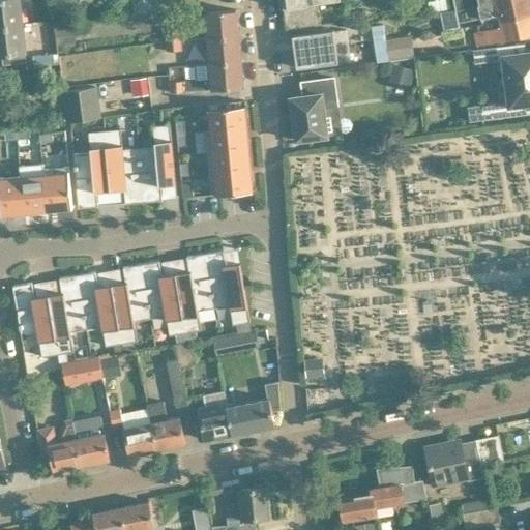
[(0,0),(0,25),(23,23),(19,0),(0,0)]
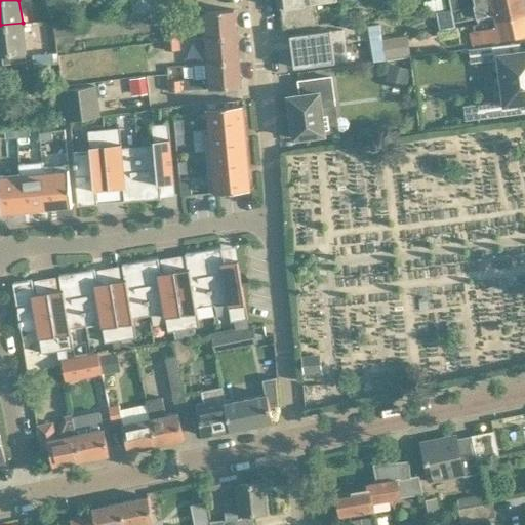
[(131,0),(132,11),(198,5),(197,0),(131,0)]
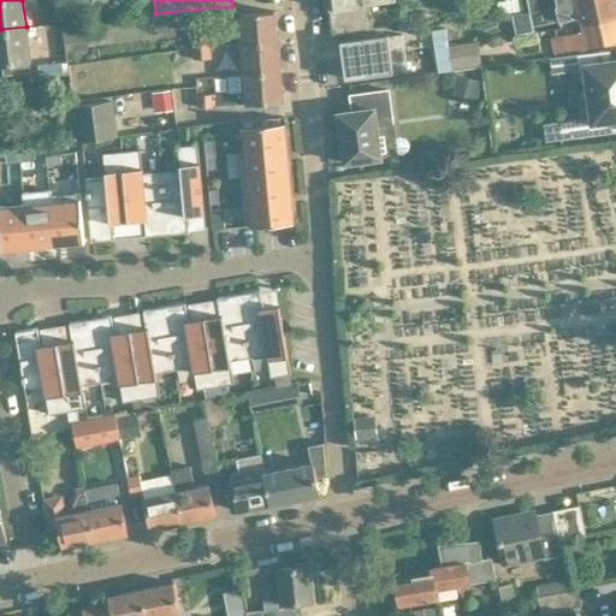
[(326,0),(329,10),(330,10),(368,5),(395,1),(395,0),(326,0)]
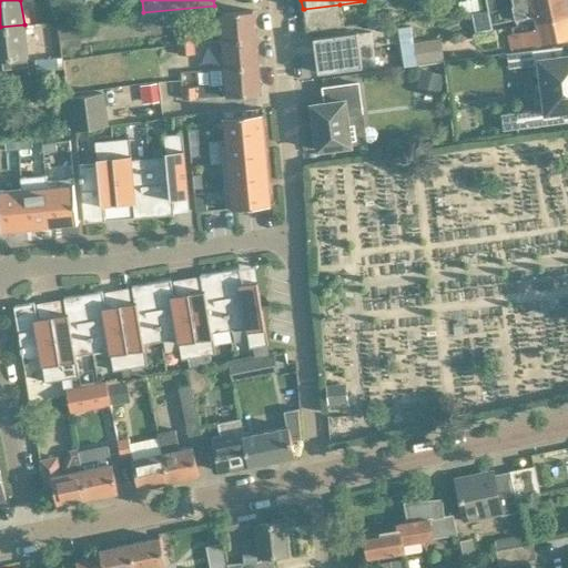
[(368,0),(340,4),(304,9),(307,31),(308,31),(308,30),(343,26),(343,22),(375,18),(372,0),(368,0)]
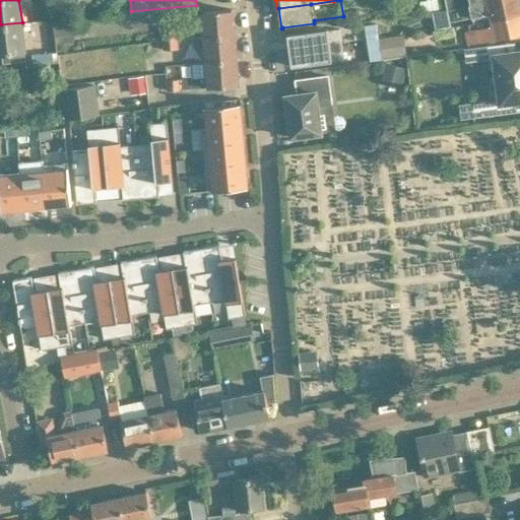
[(446,0),(448,9),(461,7),(492,0),(446,0)]
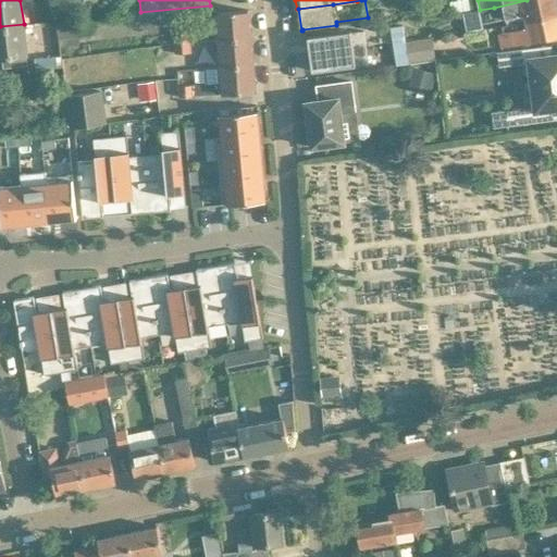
[(527,0),(494,8),(480,10),(482,23),(506,19),(507,24),(527,20),(527,21),(556,14),(556,4),(556,0),(527,0)]
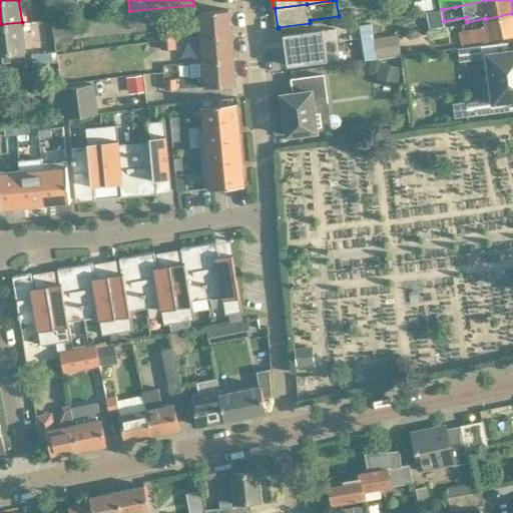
[(201,24),(197,24),(198,35),(198,36),(230,34),(228,9),(200,11),(201,24)]
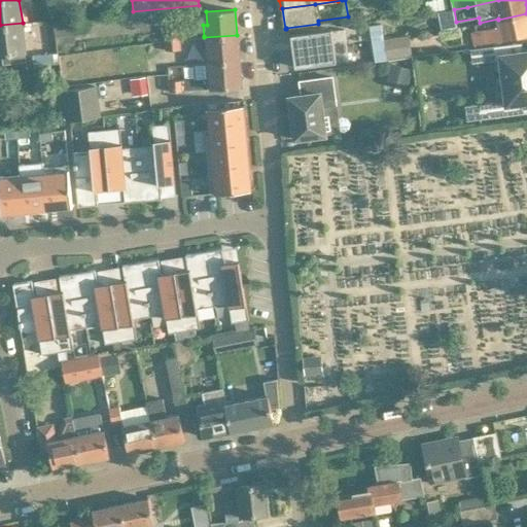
[(526,13),(498,20),(498,19),(480,23),(476,24),(477,30),(472,31),(476,44),(513,36),(526,33),(526,13)]
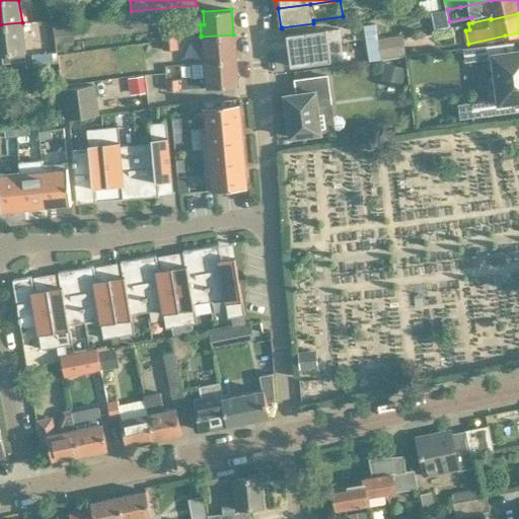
[(55,21),(57,44),(75,42),(72,19),(55,21)]
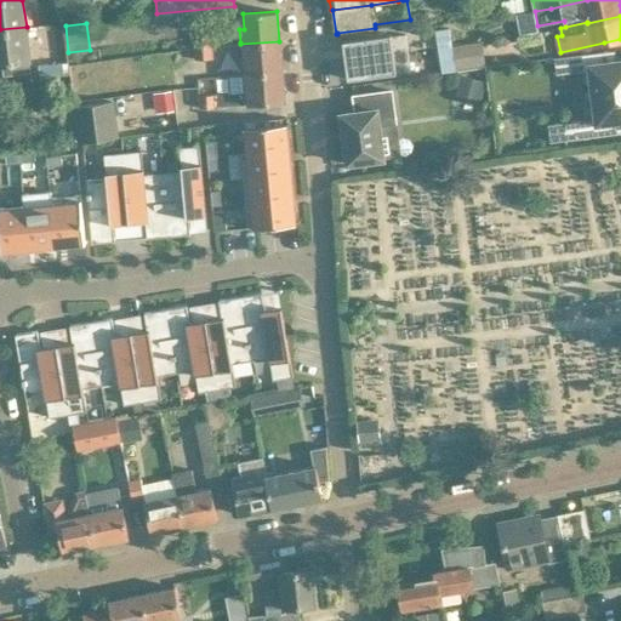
[(27,27),(0,29),(0,62),(3,63),(4,75),(30,72),(29,60),(30,60),(27,27)]
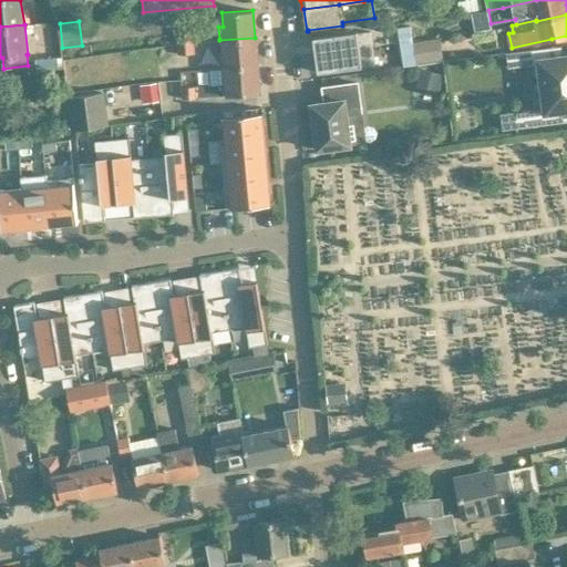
[(412,39),(410,26),(398,27),(400,40),(412,39)]
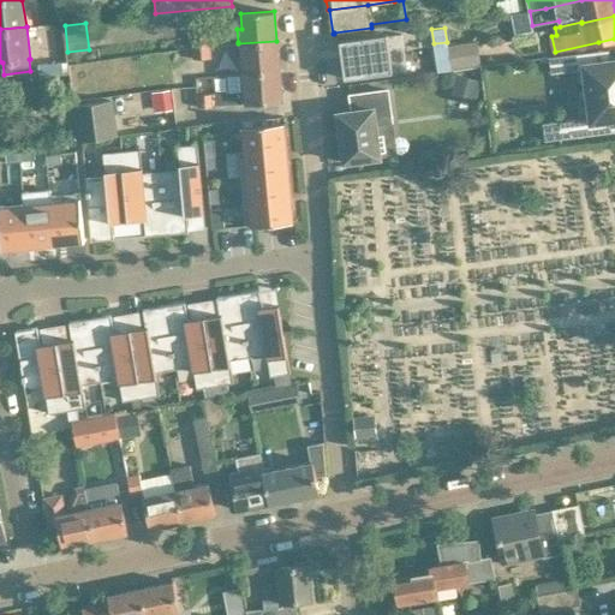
[(191,35),(192,46),(210,43),(209,33),(191,35)]
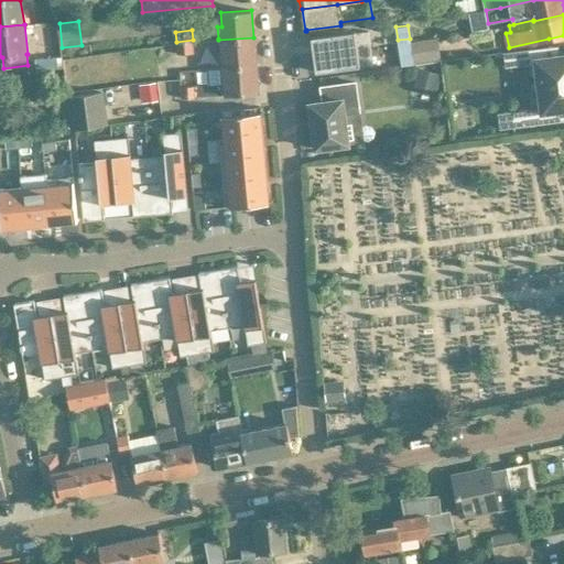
[(349,30),(305,36),(308,55),(311,71),(355,65),(349,30)]
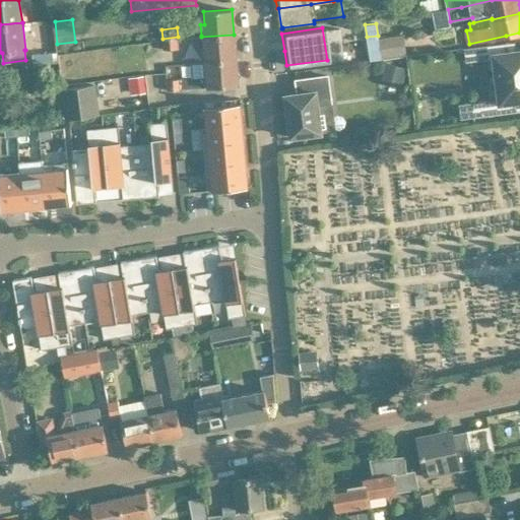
[(234,35),(201,37),(201,38),(205,38),(206,52),(202,52),(203,63),(207,62),(236,60),(234,35)]
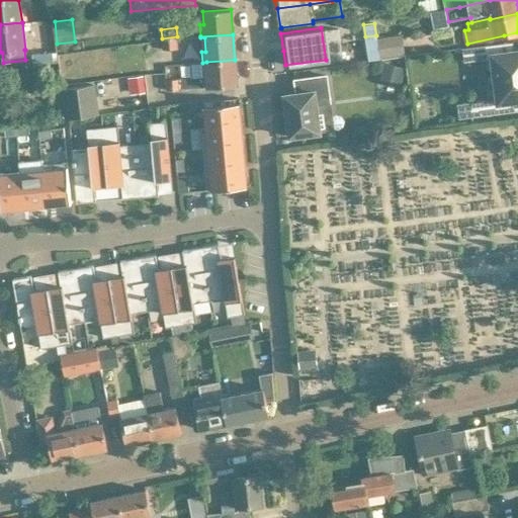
[(376,38),(379,59),(405,55),(402,34),(376,38)]
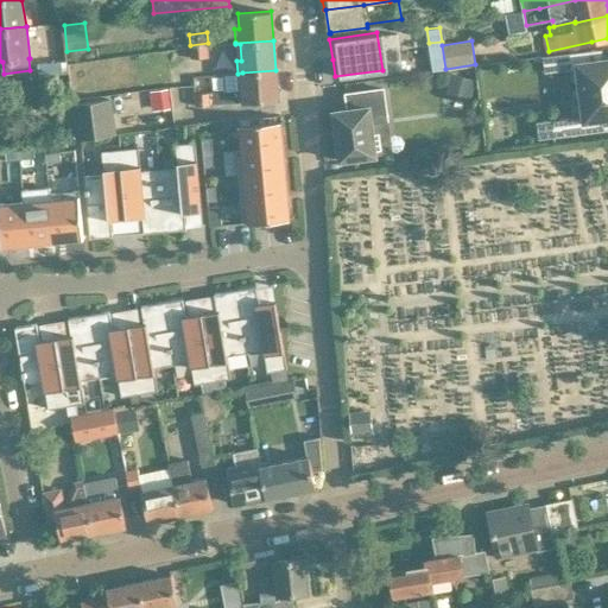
[(208,43),(190,45),(191,57),(208,56),(208,43)]
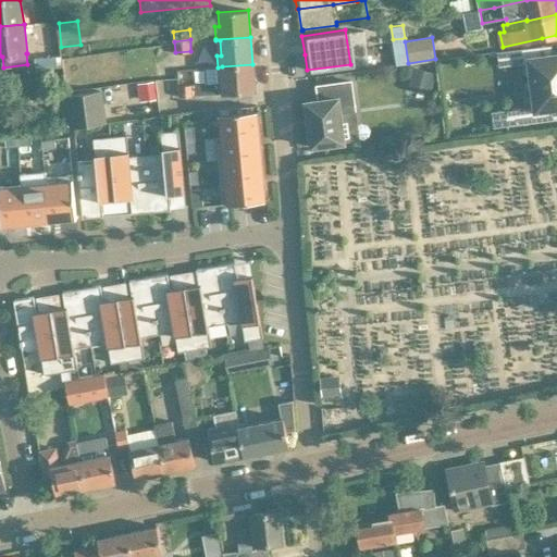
[(556,57),(533,60),(532,47),(497,52),(499,66),(532,62),(537,106),(505,110),(507,125),(547,121),(546,106),(556,104),(556,57)]
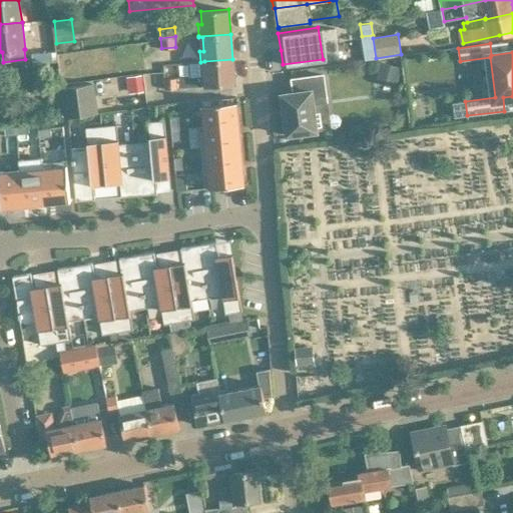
[(32,54),(34,64),(57,61),(56,51),(32,54)]
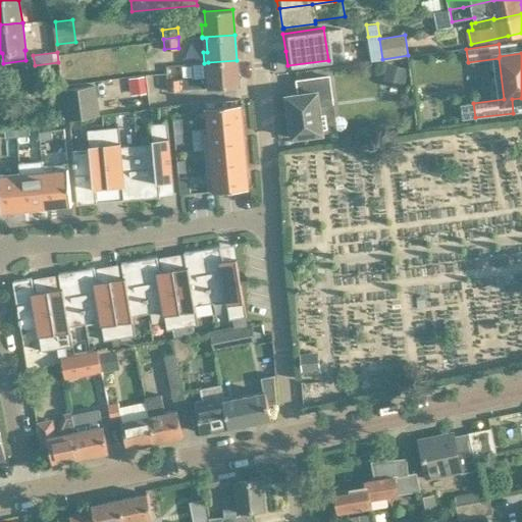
[(167,89),(206,87),(206,88),(239,86),(237,60),(208,62),(209,76),(179,77),(166,79),(167,89)]
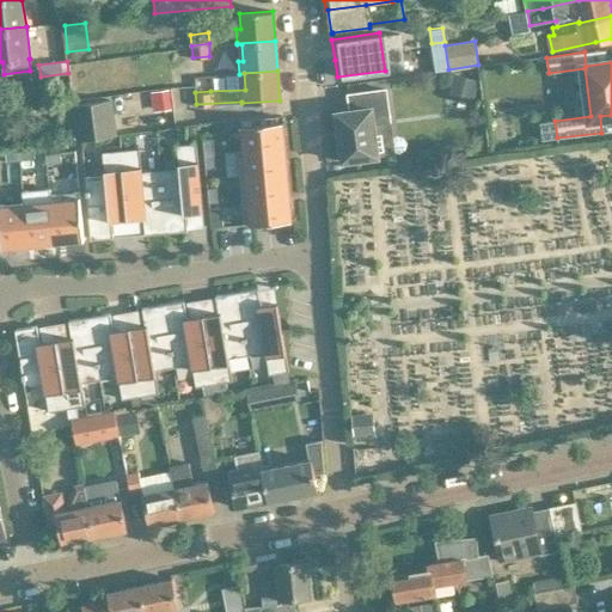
[(390,121),(386,89),(348,93),(350,110),(336,112),(342,161),(378,155),(373,123),(390,121)]
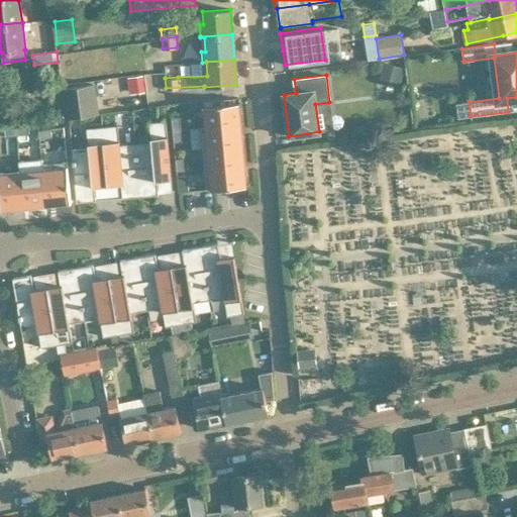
[(95,83),(61,87),(65,117),(99,113),(95,83)]
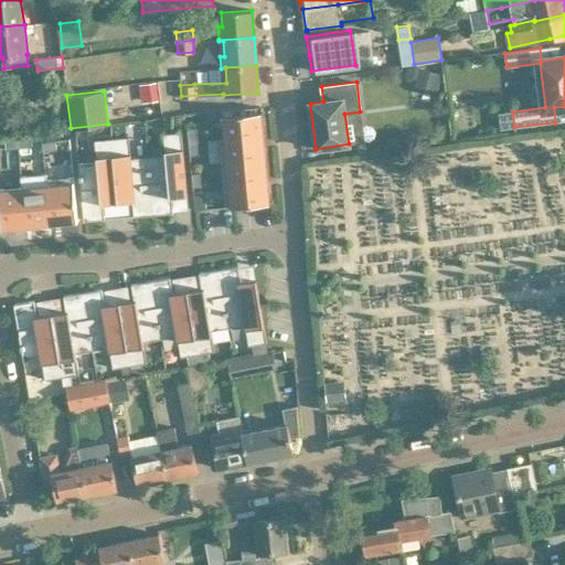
[(222,118),(224,138),(224,139),(263,135),(262,113),(262,112),(256,113),(256,107),(222,110),(223,115),(222,116),(222,118)]
